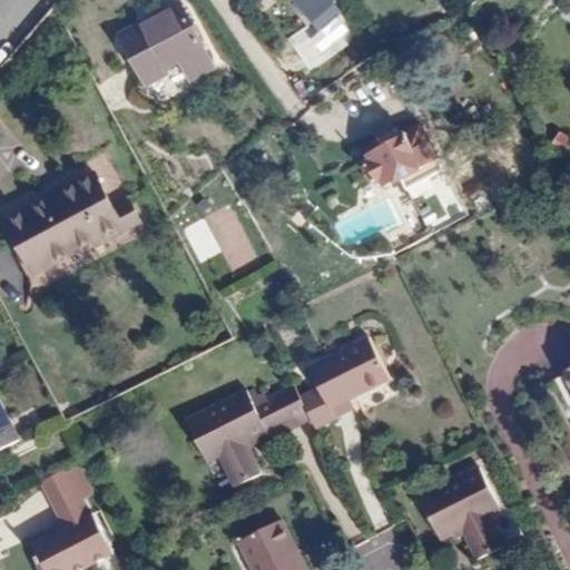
[(290,0),(321,32),(344,11),(333,0),(290,0)]
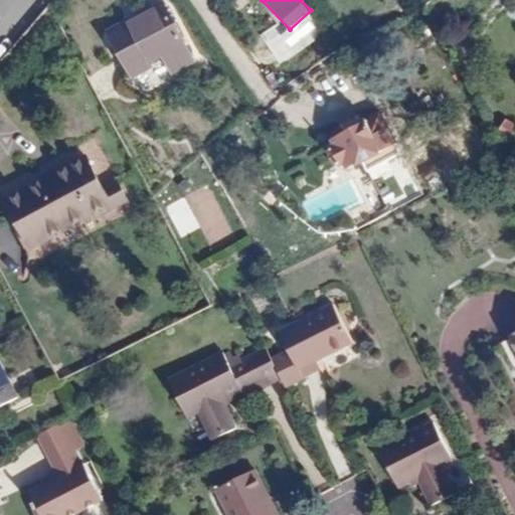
[(145,15),(110,32),(134,78),(151,69),(149,63),(164,55),(172,73),(194,62),(163,1),(143,11),(145,15)]
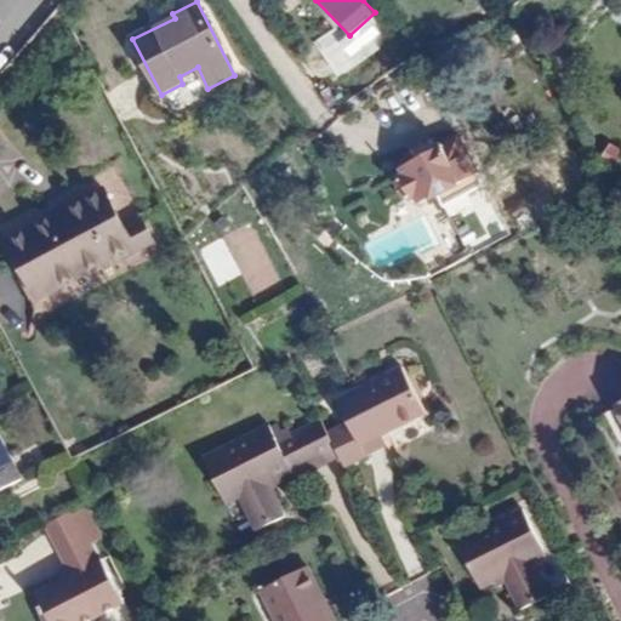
[(405,176),(398,180),(410,201),(416,198),(421,206),(437,197),(444,210),(485,188),(459,138),(402,169),(405,176)]
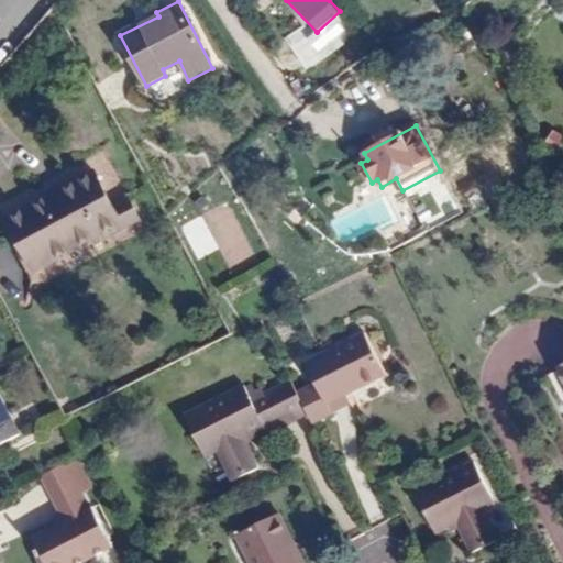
[(544,145),(560,155),(562,147),(562,139),(551,132),(544,145)]
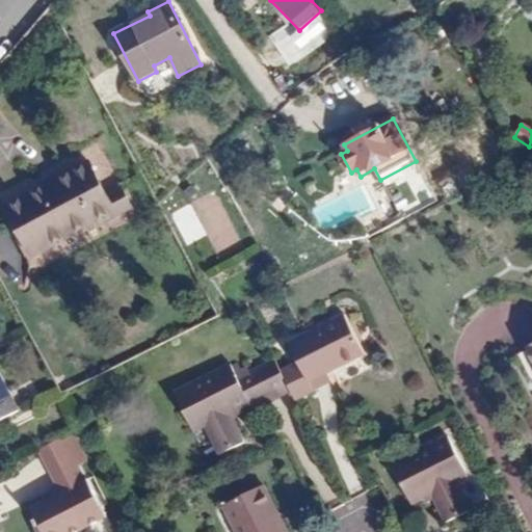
[(47,188),(7,209),(32,257),(95,223),(97,229),(132,210),(126,197),(112,205),(88,160),(45,183),(47,188)]
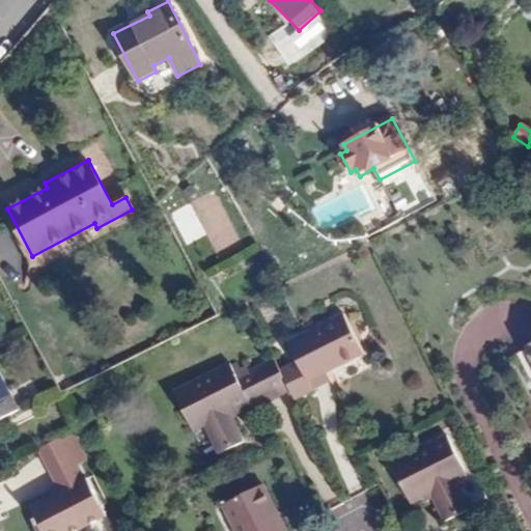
[(110,160),(95,167),(112,201),(127,195),(110,160)]
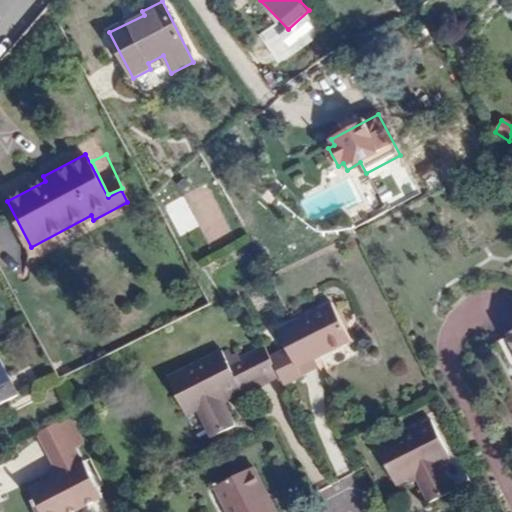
[(430,193),(444,186),(433,165),(413,175),(421,190),(426,187),(430,193)]
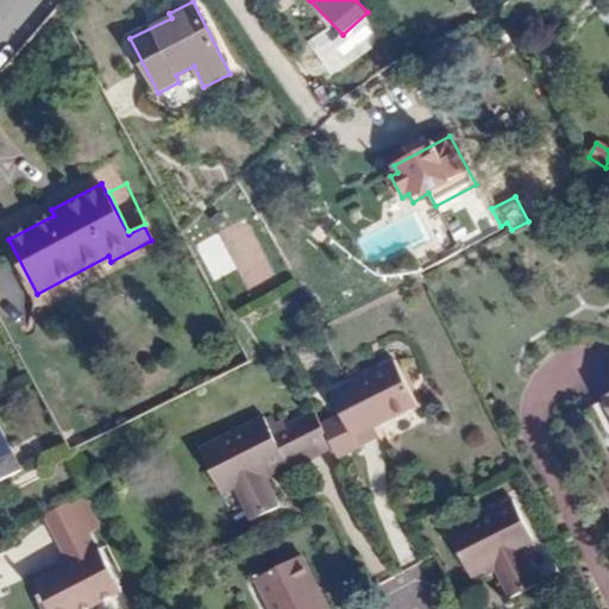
[(320,425),(331,447),(337,458),(357,446),(353,438),(415,406),(393,360),(330,393),(340,414),(320,425)]
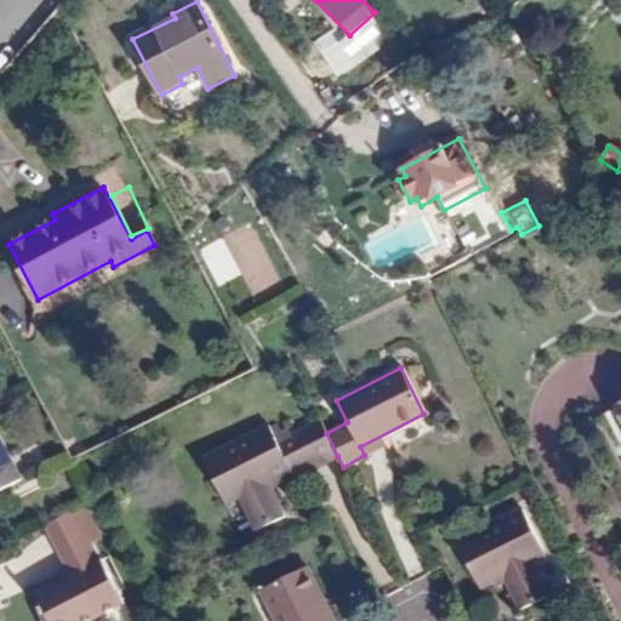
[(326,433),(319,421),(275,444),(266,426),(203,459),(226,505),(239,499),(255,531),(284,517),(266,482),(289,469),(294,479),(337,456),(326,433)]
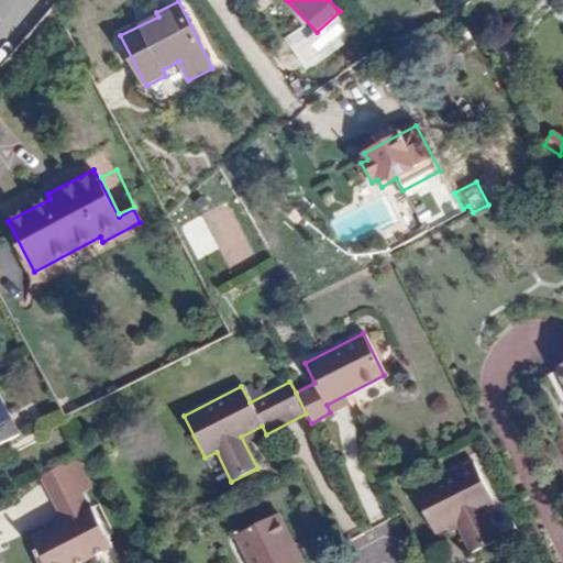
[(0,396),(0,448),(21,438),(0,396)]
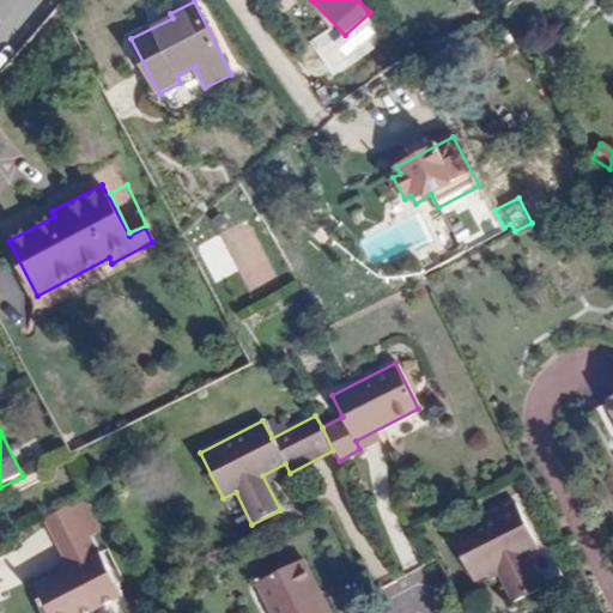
[(73,502),(36,522),(53,557),(82,541),(89,538),(73,502)]
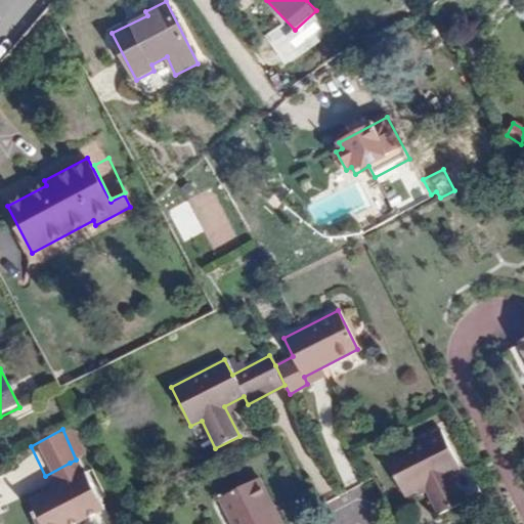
[(439,430),(387,457),(405,496),(425,486),(439,514),(463,503),(448,474),(459,468),(439,430)]
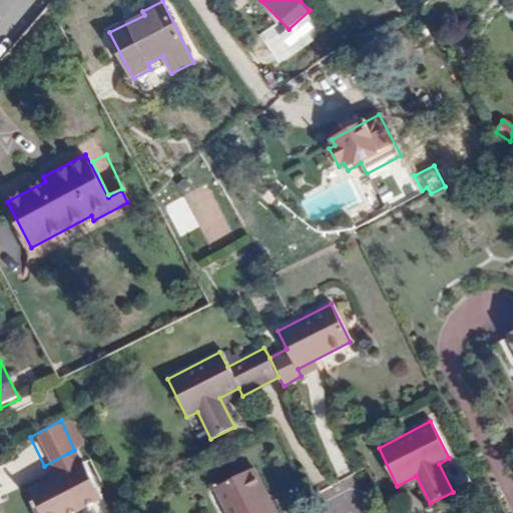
[(68,453),(44,466),(50,479),(75,466),(68,453)]
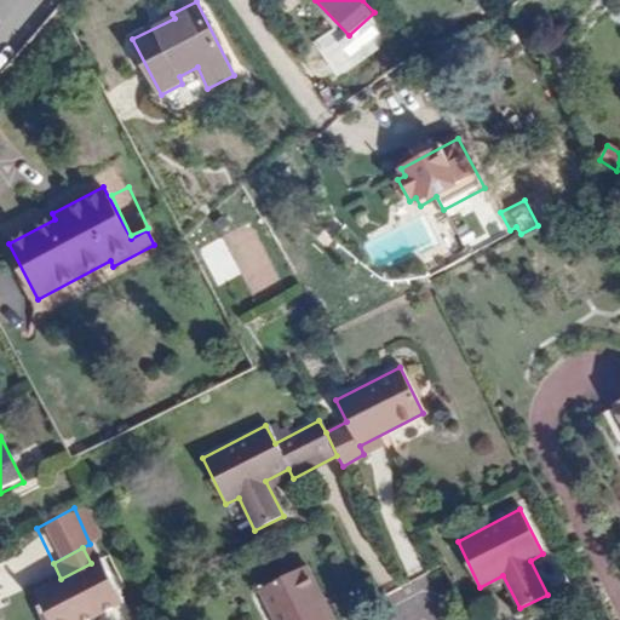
[(91,563),(61,579),(33,592),(44,615),(40,618),(40,619),(91,619),(121,604),(98,560),(91,563)]
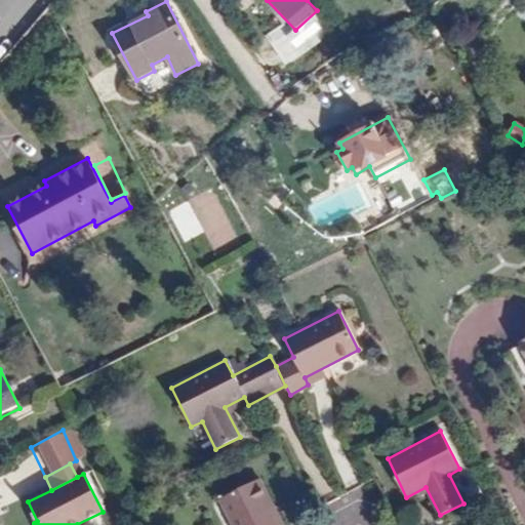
[(281,524),(258,480),(219,499),(232,524),(281,524)]
